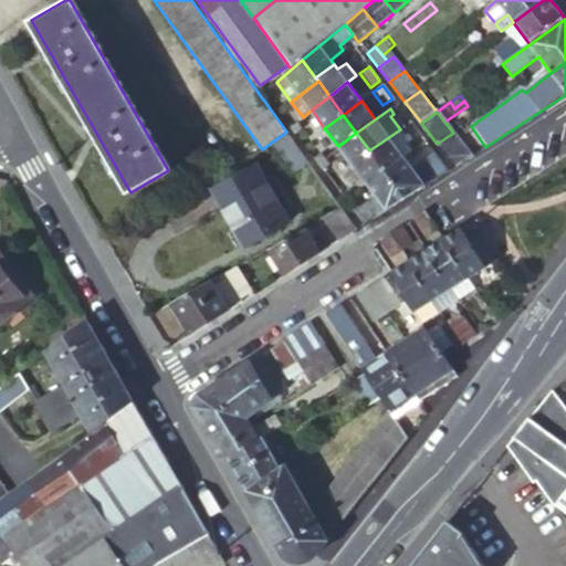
[(297,122),(291,127),(294,133),(301,128),(297,122)]
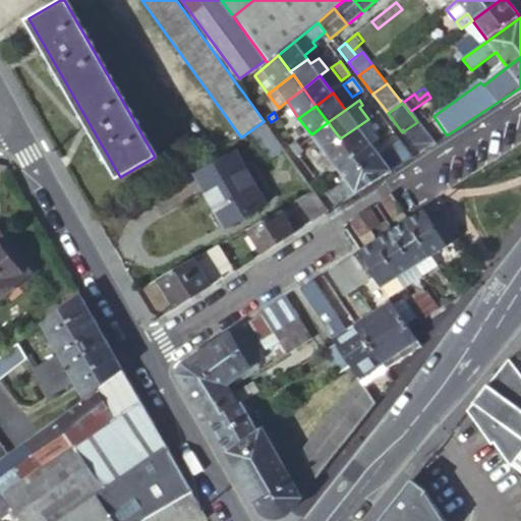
[(352,155),(354,159),(370,147),(367,141),(377,134),(369,126),(371,125),(368,119),(340,138),(352,155)]
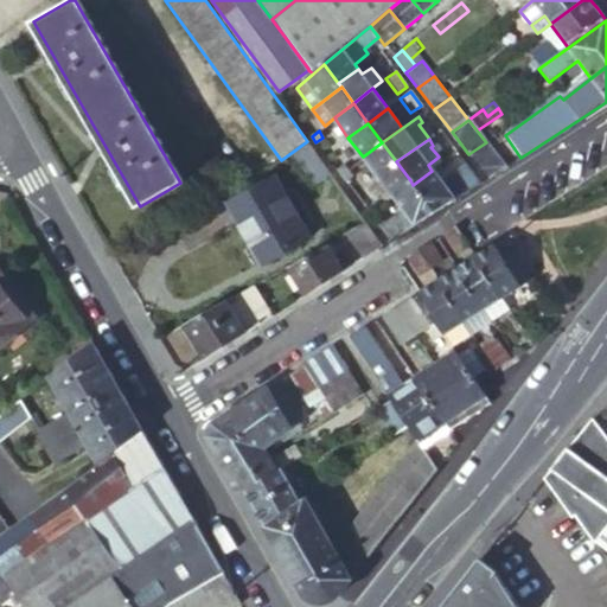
[(363,157),(377,177),(396,161),(382,142),(363,157)]
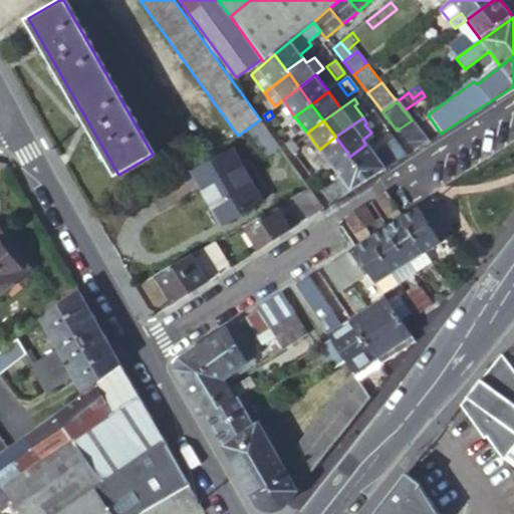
[(413,152),(429,142),(412,120),(397,131),(413,152)]
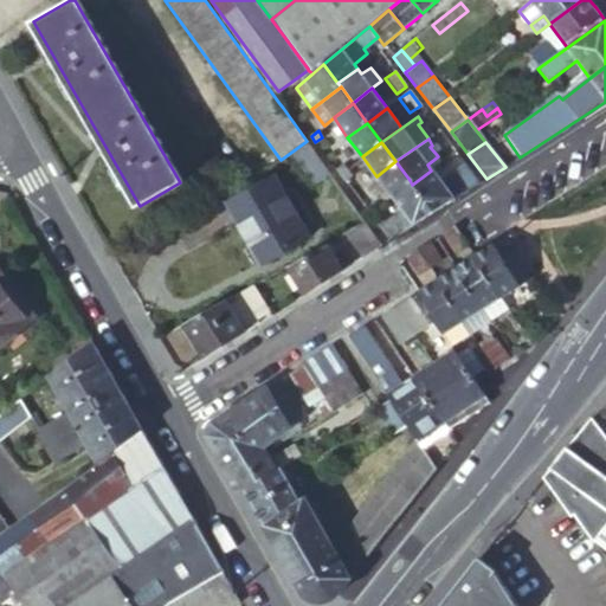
[(330,174),(308,143),(294,154),(316,185),(330,174)]
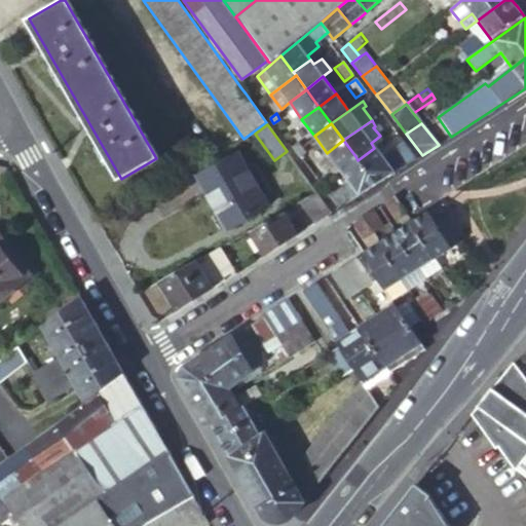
[(371,143),(374,148),(383,141),(380,136),(371,143)]
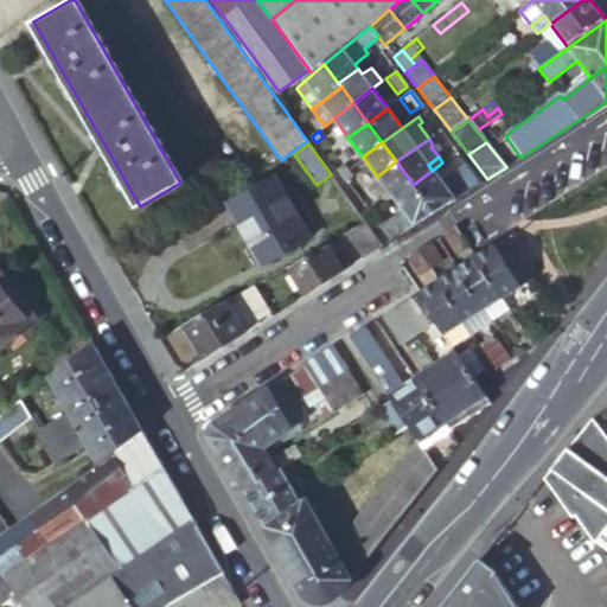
[(396,161),(377,177),(390,195),(410,180),(396,161)]
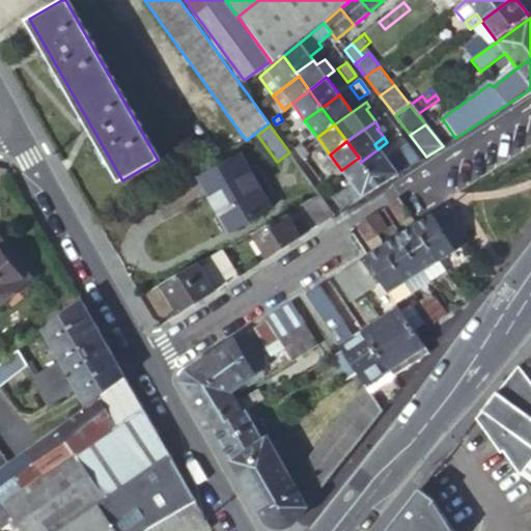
[(387,162),(378,149),(361,162),(380,187),(397,175),(410,167),(419,161),(408,146),(387,162)]
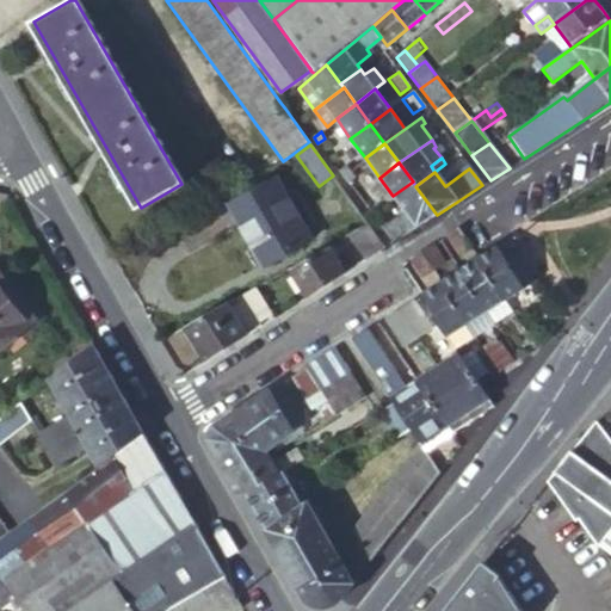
[(350,171),(343,177),(347,183),(355,177),(350,171)]
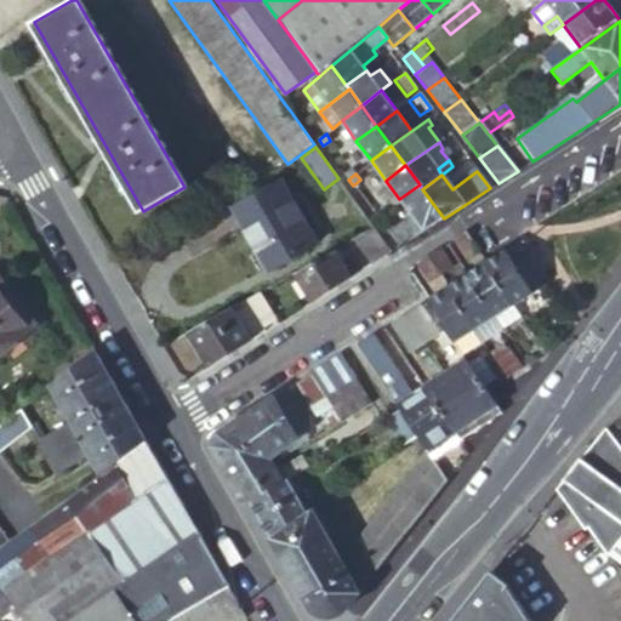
[(281,182),(232,209),(268,271),(317,244),(281,182)]
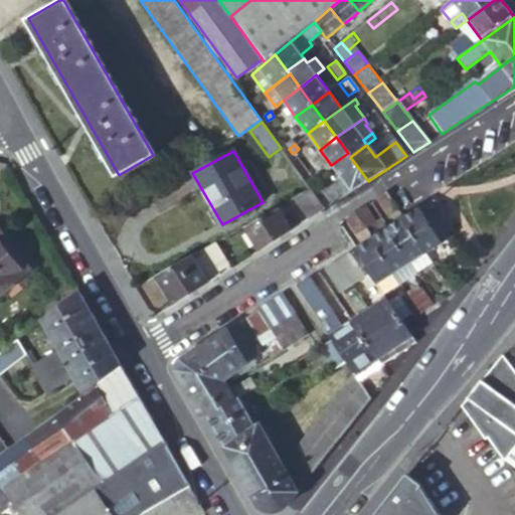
[(330,205),(368,181),(350,157),(348,153),(331,165),(341,179),(321,193),(330,205)]
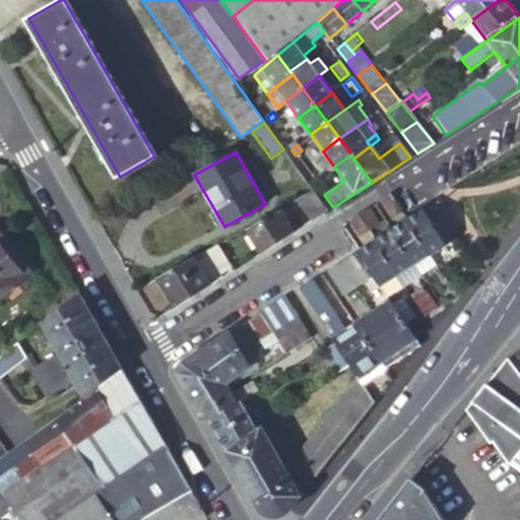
[(310,222),(327,211),(314,191),(296,200),(310,222)]
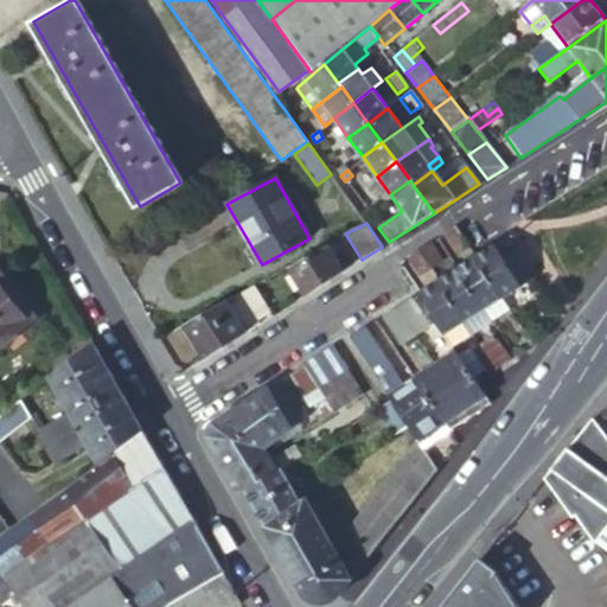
[(457,228),(447,234),(459,253),(468,247),(457,228)]
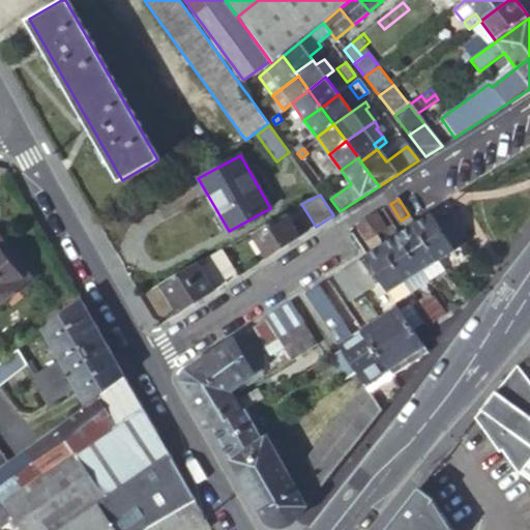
[(367,219),(378,236),(388,229),(378,212),(367,219)]
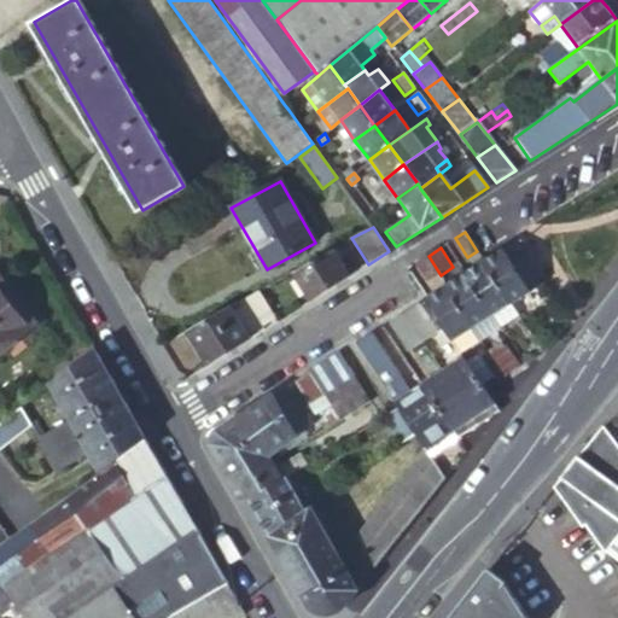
[(312,301),(348,277),(332,252),(293,274),(312,301)]
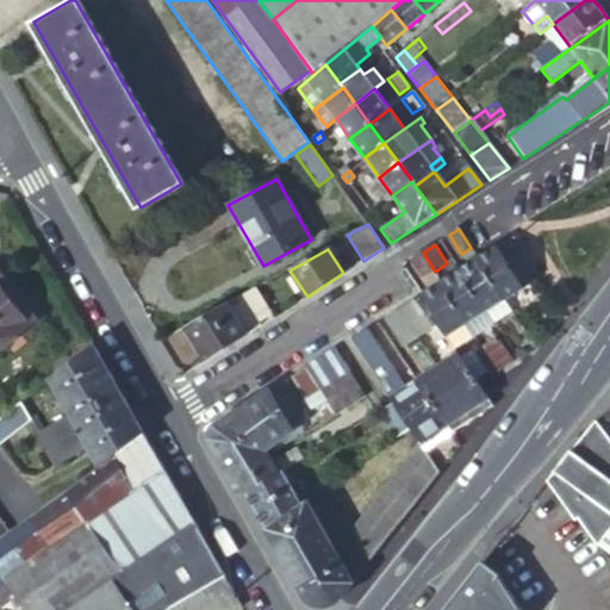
[(496,249),(479,261),(504,300),(521,290),(520,287),(503,262),(496,249)]
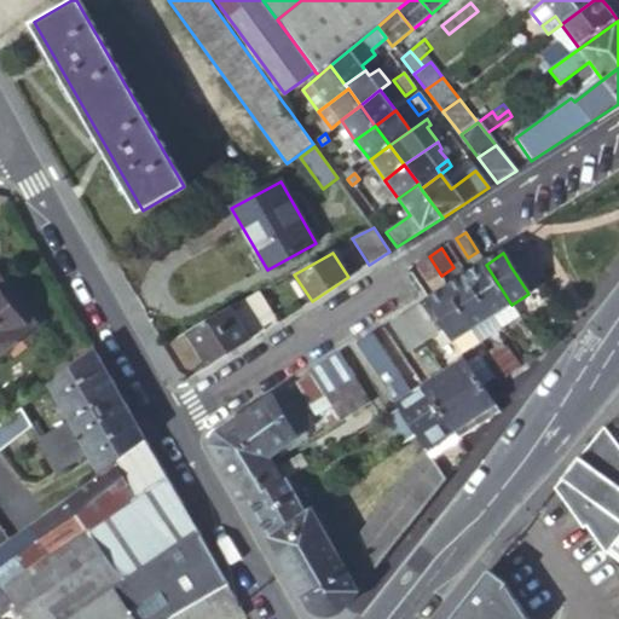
[(431,282),(441,276),(429,256),(418,262),(431,282)]
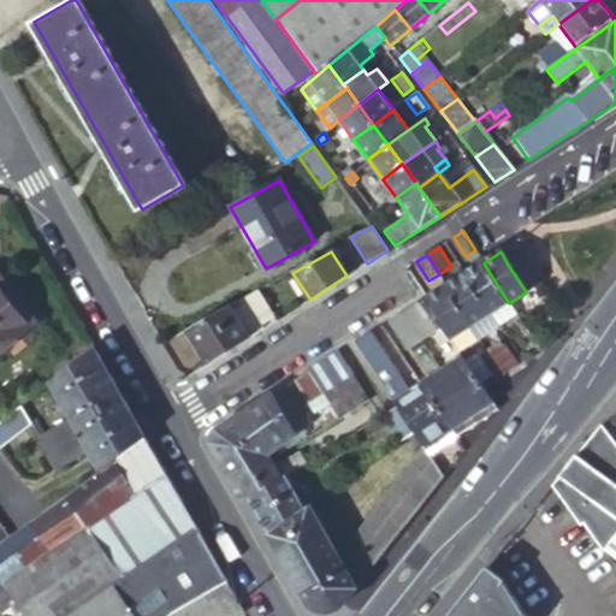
[(523,255),(508,265),(525,290),(539,280),(523,255)]
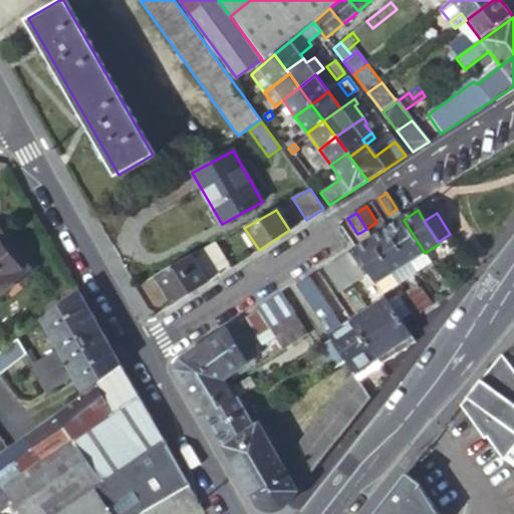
[(404,220),(389,229),(410,262),(425,253),(404,220)]
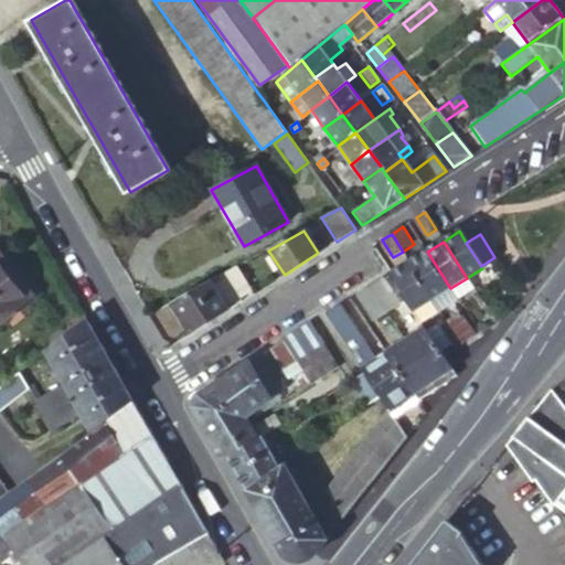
[(427,252),(409,263),(433,300),(450,288),(427,252)]
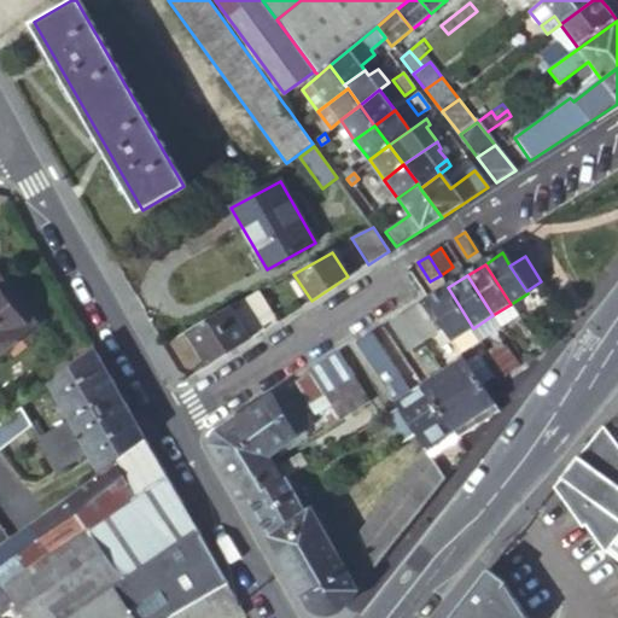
[(0,353),(39,322),(1,277),(0,277),(0,353)]
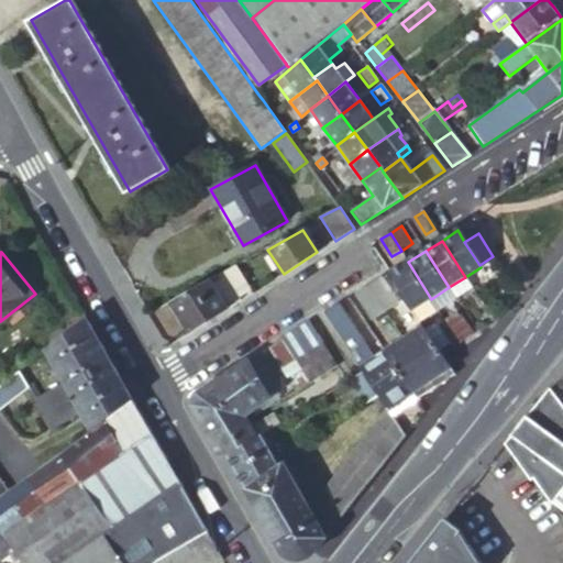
[(431,299),(408,262),(389,274),(388,274),(419,321),(438,309),(431,299)]
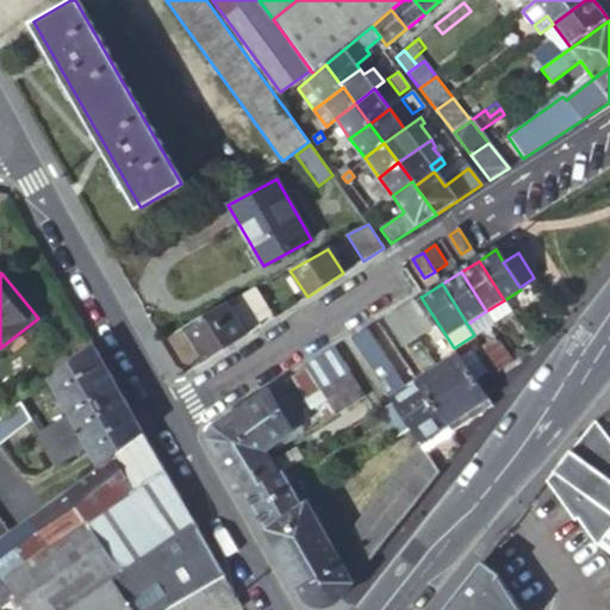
[(271,313),(254,288),(242,297),(257,322),(271,313)]
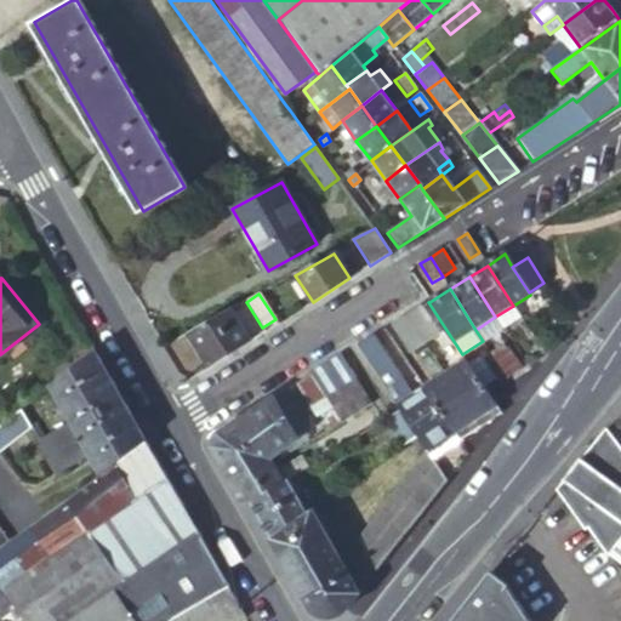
[(439,334),(422,306),(406,317),(423,343),(425,342),(439,334)]
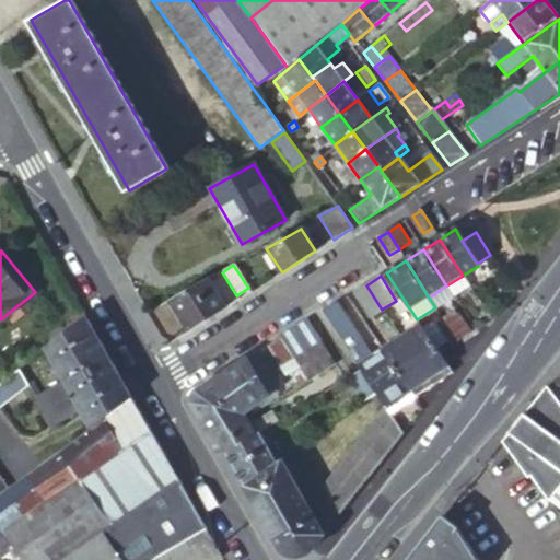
[(463,276),(446,286),(453,296),(469,286),(463,276)]
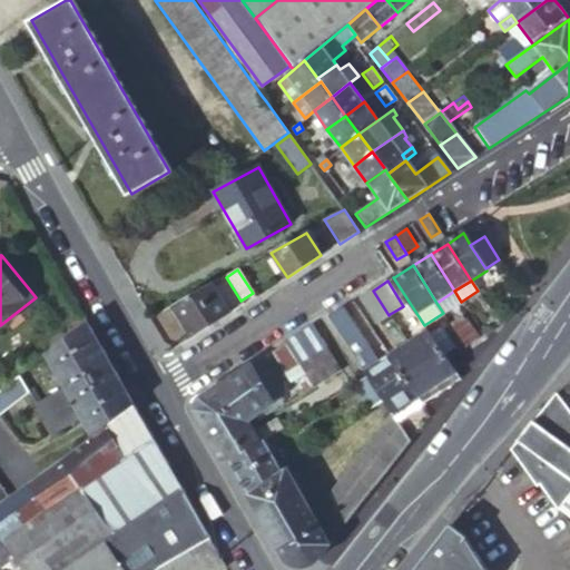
[(172,306),(192,337),(231,313),(212,284),(184,300),(172,306)]
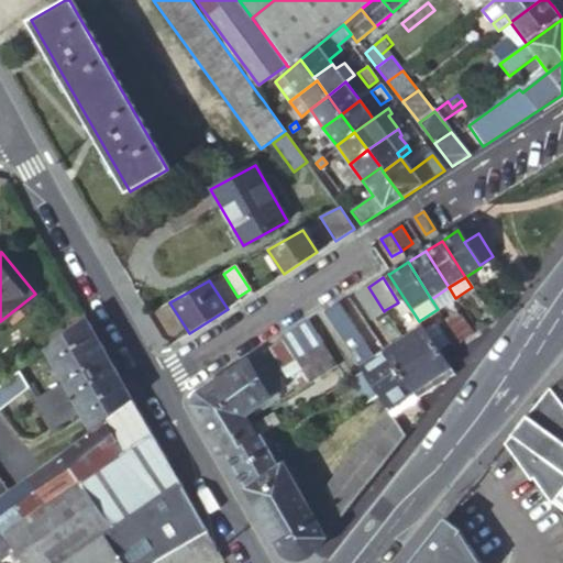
[(384,311),(368,287),(356,295),(372,319),(384,311)]
